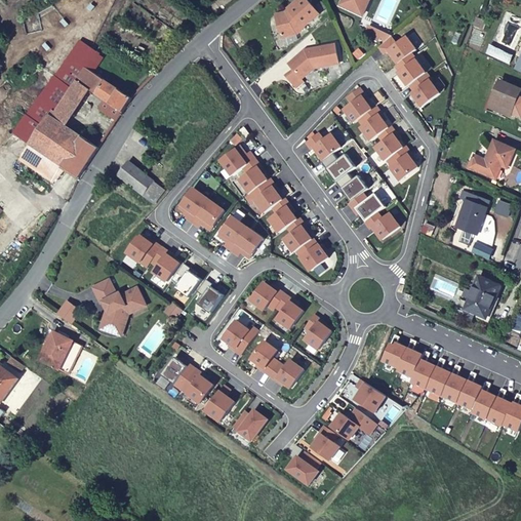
[(285,16),(275,18),(280,37),(294,34),(317,14),(304,0),(297,0),(287,9),(290,12),(285,16)]
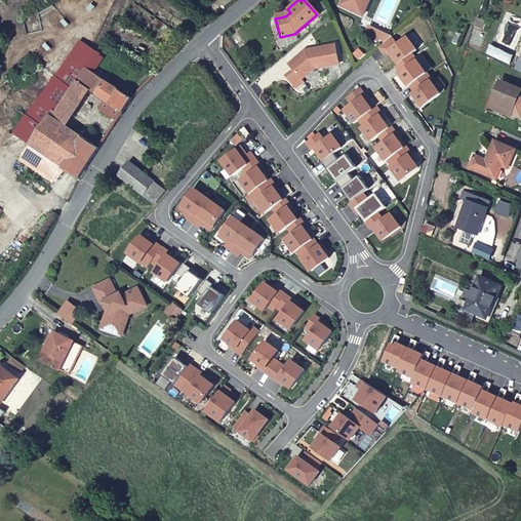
[(369,0),(344,0),(342,7),(362,16),(369,0)]
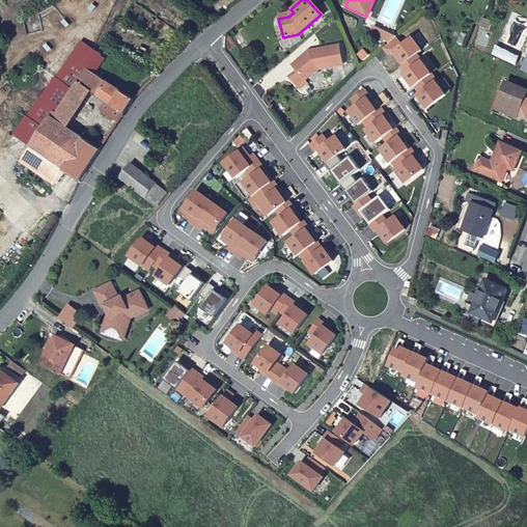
[(277,16),(278,19),(288,17),(294,12),(290,9),(286,12),(277,16)]
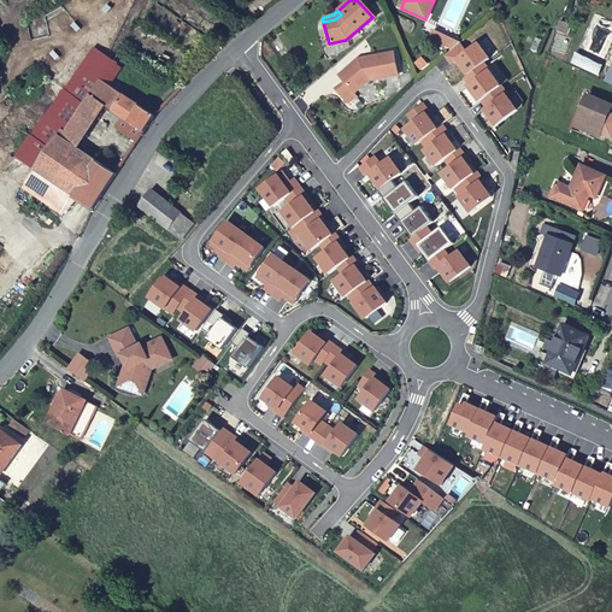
[(557,29),(570,35),(574,25),(560,21),(557,29)]
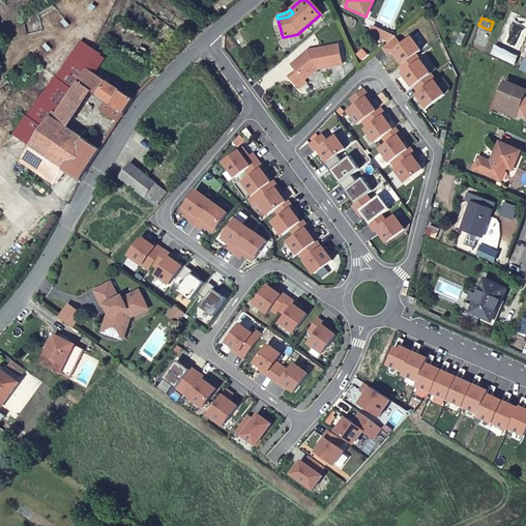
[(396,37),(384,47),(389,54),(393,51),(403,63),(416,53),(421,50),(411,36),(401,45),(396,37)]
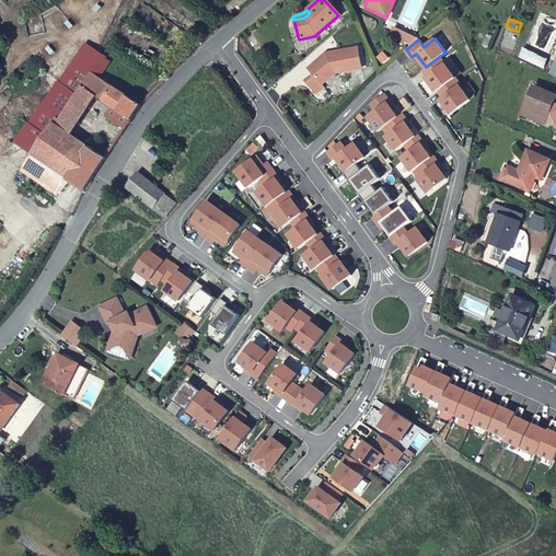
[(367,48),(380,72),(387,65),(375,42),(367,48)]
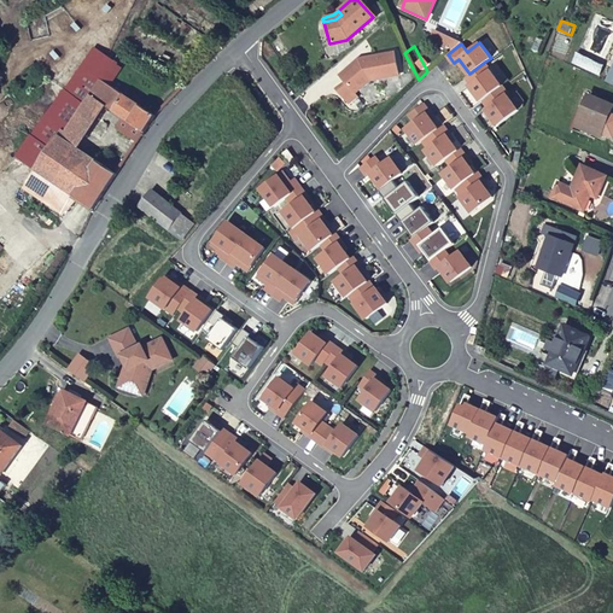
[(357,58),(339,75),(342,79),(354,92),(368,80),(400,74),(395,52),(373,56),(374,58),(368,59),(367,57),(357,58)]
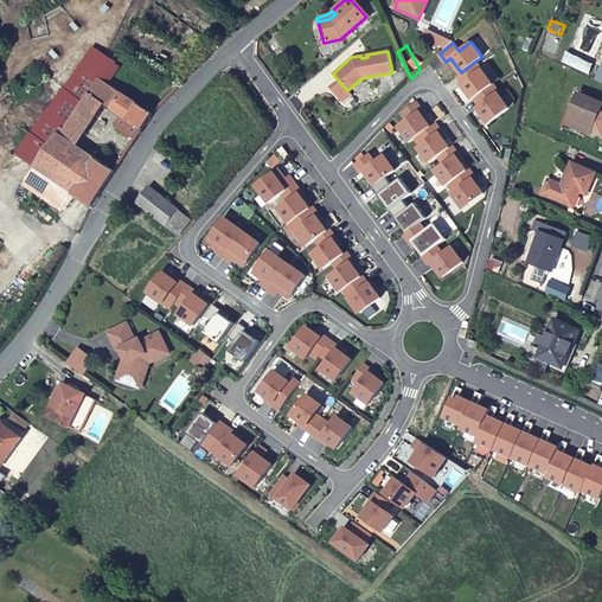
[(590,71),(594,63),(568,51),(563,59),(590,71)]
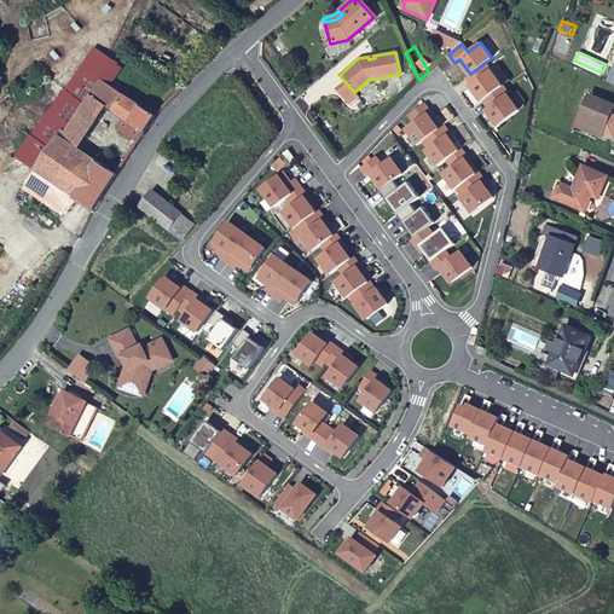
[(93,56),(82,71),(97,81),(108,65),(93,56)]
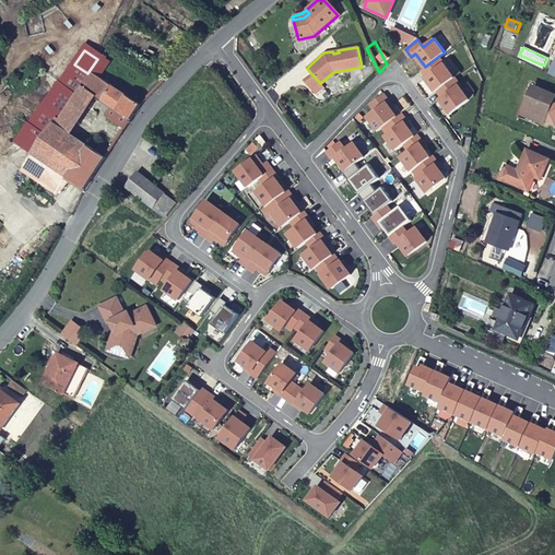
[(455,78),(439,56),(425,67),(422,69),(427,77),(425,77),(436,92),(437,91),(455,78)]
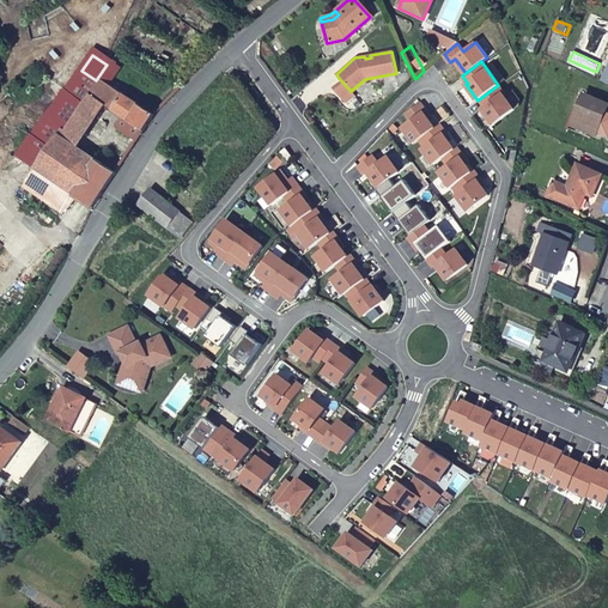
[(31,171),(87,210),(120,162),(104,152),(98,153),(90,163),(71,150),(101,107),(139,132),(150,116),(104,85),(115,71),(107,65),(96,80),(81,71),(74,66),(56,91),(66,98),(48,125),(58,131),(31,171)]
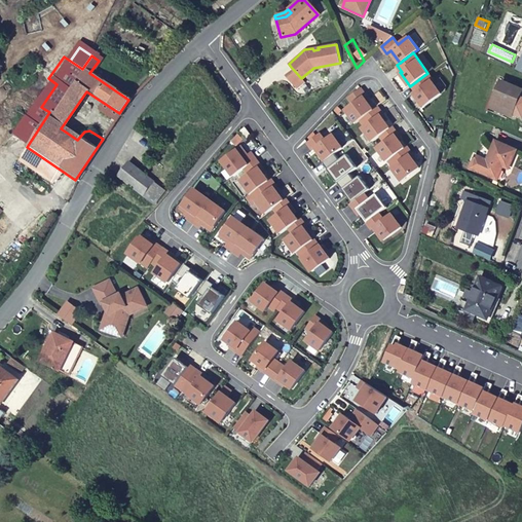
[(301,78),(291,67),(285,73),(297,87),(304,81),(301,78)]
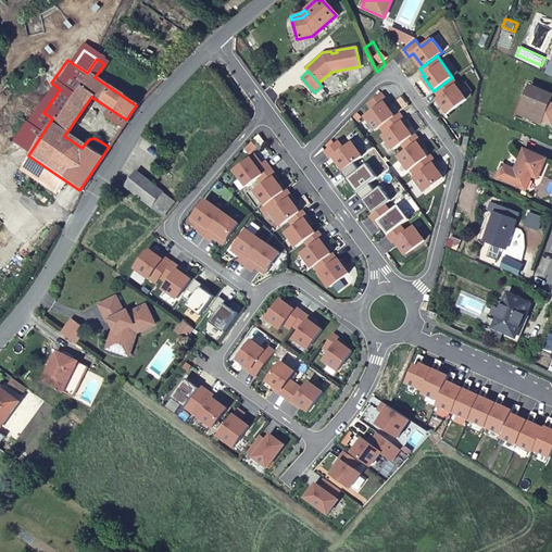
[(438,99),(448,112),(466,99),(456,85),(458,84),(452,77),(435,90),(440,97),(438,99)]
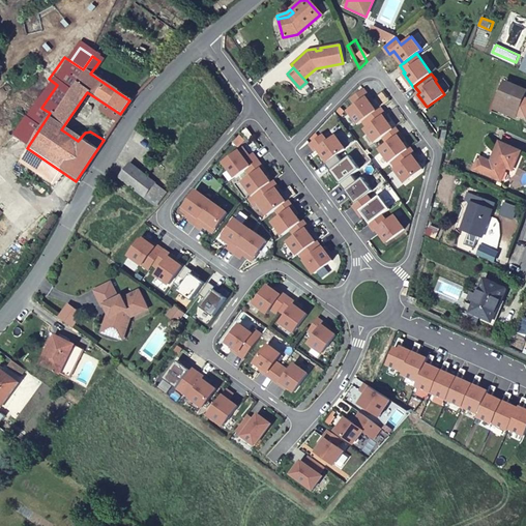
[(494,106),(517,115),(519,111),(524,95),(525,91),(525,88),(504,80),(494,106)]
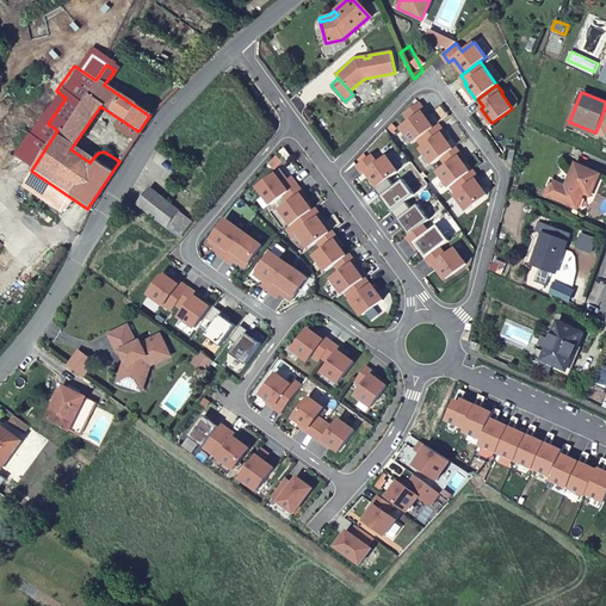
[(401,127),(413,142),(418,138),(433,127),(427,119),(422,112),(425,110),(419,103),(404,113),(409,121),(401,127)]
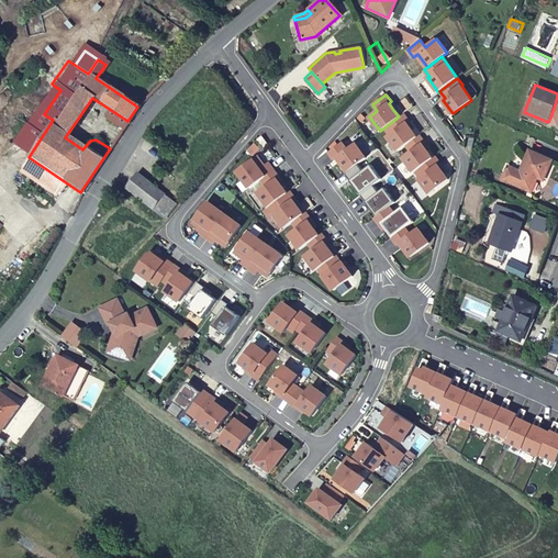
[(405,145),(416,136),(406,123),(409,121),(403,113),(399,116),(384,127),(389,135),(387,136),(398,151),(405,145)]
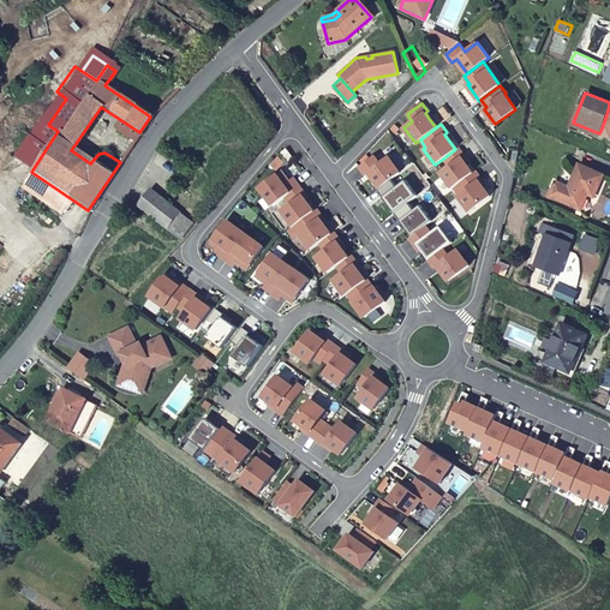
[(453,187),(472,173),(461,157),(464,156),(458,148),(455,149),(443,159),(449,166),(441,173),(452,189),(453,187)]
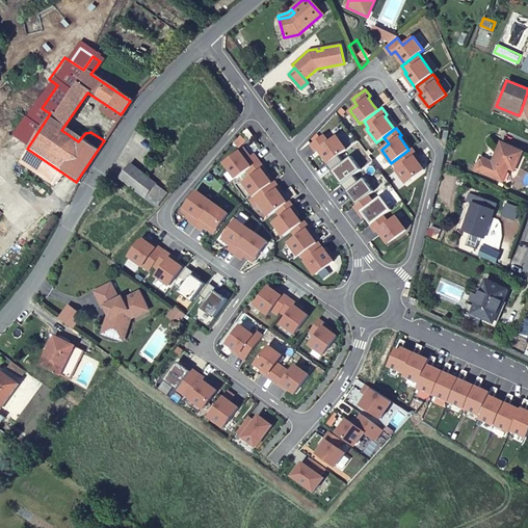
[(318,149),(328,162),(346,149),(336,135),(328,140),(323,134),(311,143),(316,151),(318,149)]
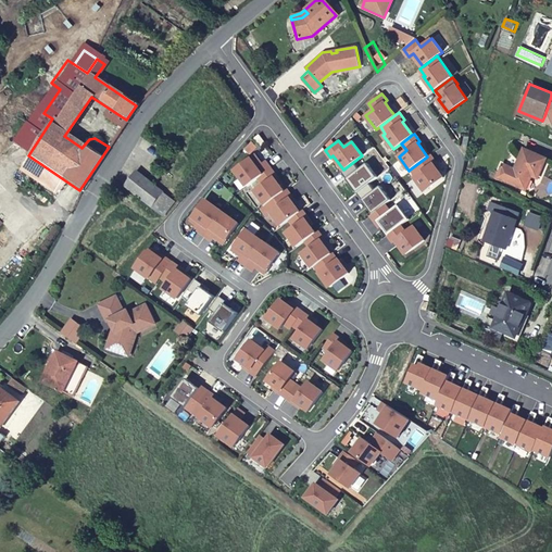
[(498,176),(526,188),(532,175),(538,177),(547,158),(526,148),(516,168),(504,163),(498,176)]
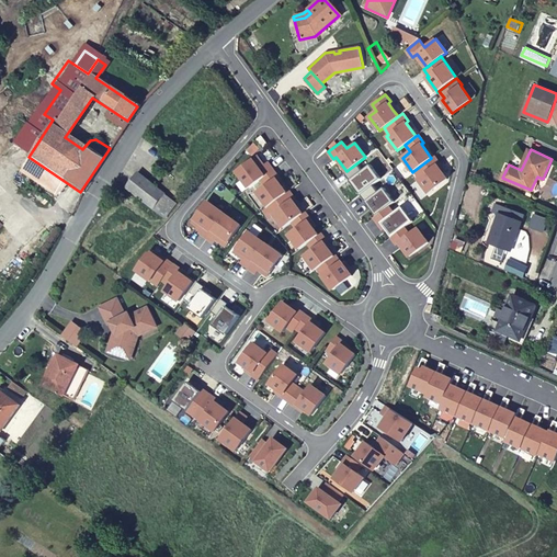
[(236,170),(248,188),(259,179),(272,169),(266,162),(263,165),(256,156),(236,170)]
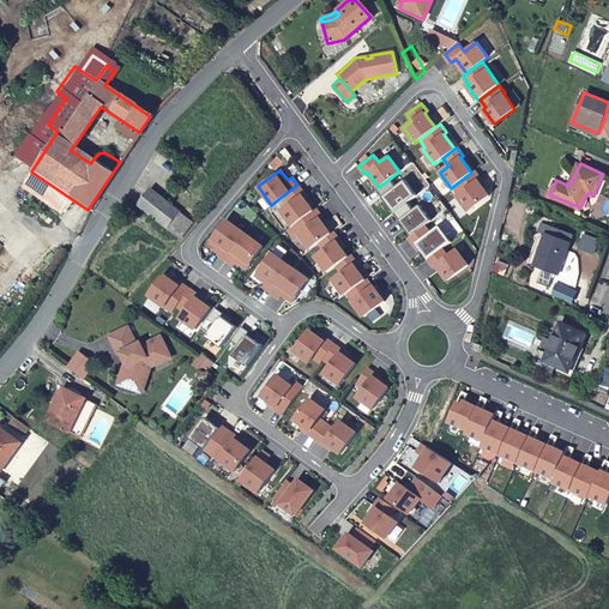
[(457,196),(468,211),(488,196),(483,188),(477,181),(480,179),(474,172),(471,173),(452,187),(458,194),(457,196)]
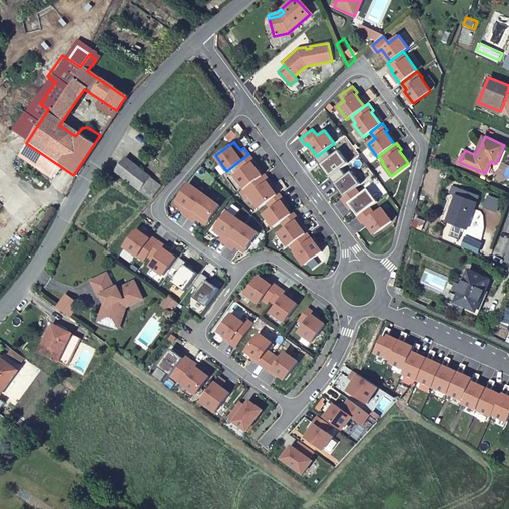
[(253,161),(248,154),(236,163),(241,170),(234,175),(243,188),(261,175),(256,169),(251,163),(253,161)]
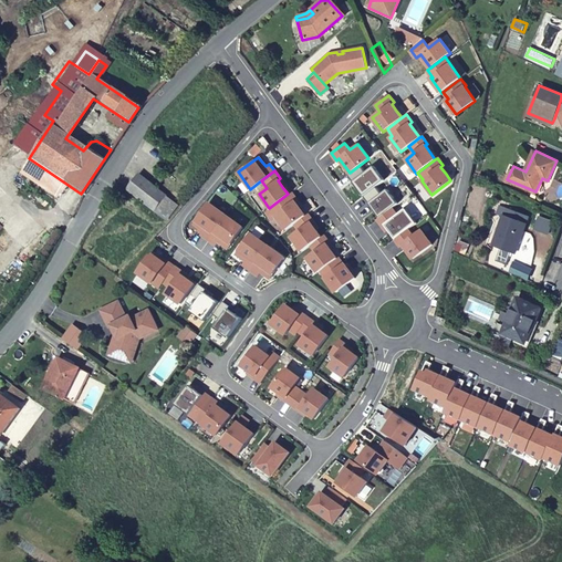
[(164,197),(136,176),(124,190),(153,214),(164,197)]
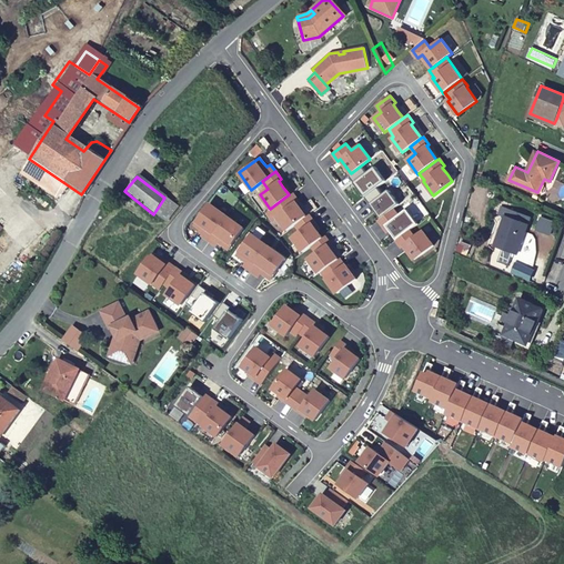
[(373,210),(380,219),(392,209),(399,204),(388,190),(382,194),(376,188),(364,198),(373,210)]
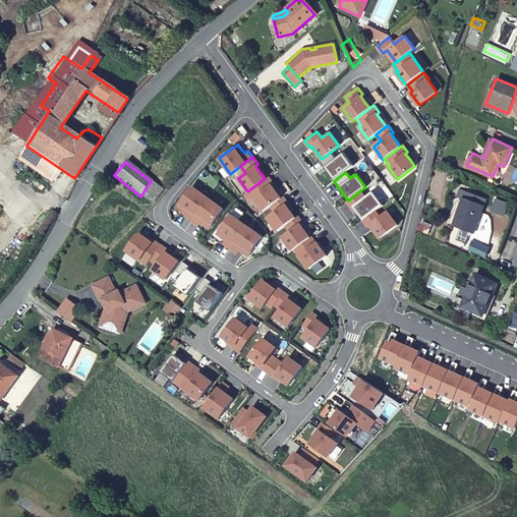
[(247,191),(243,194),(248,202),(252,198),(263,211),(270,206),(280,198),(275,191),(270,185),(272,183),(268,177),(265,178),(247,191)]
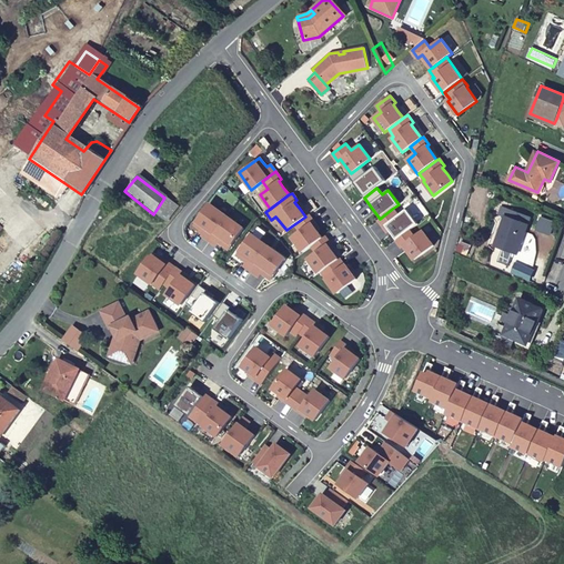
[(177,208),(164,198),(153,214),(164,223),(177,208)]
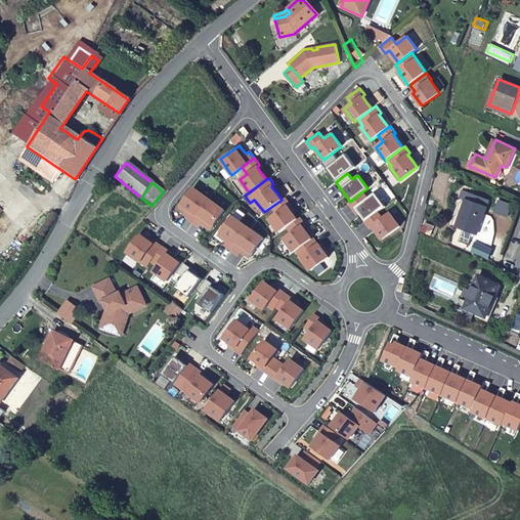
[(344,193),(336,182),(334,183),(342,196),(344,193)]
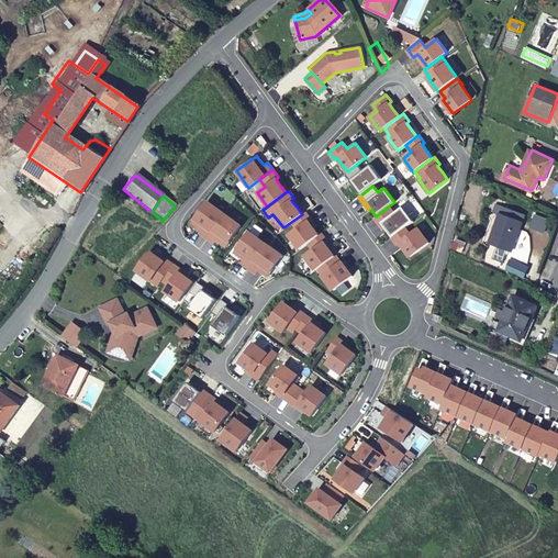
[(198,231),(205,237),(223,213),(207,200),(191,221),(197,225),(201,227),(199,230),(198,231)]
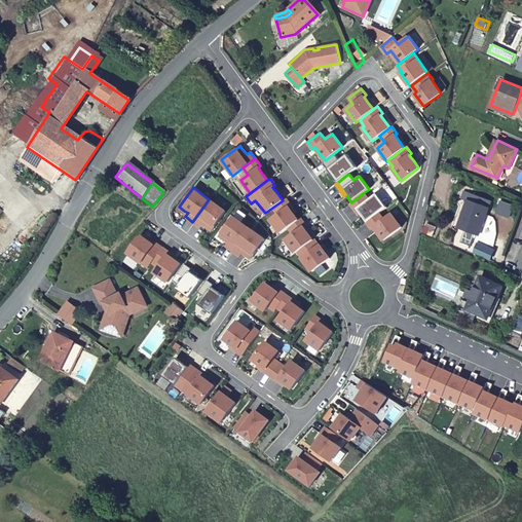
[(456,225),(477,233),(490,199),(470,191),(456,225)]
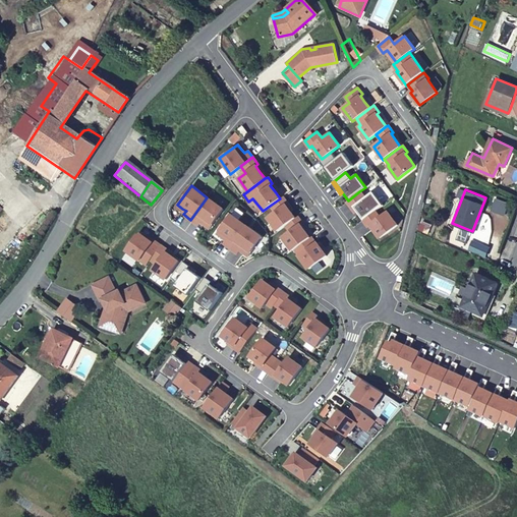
[(359,191),(348,200),(362,220),(374,212),(382,206),(372,192),(364,197),(359,191)]
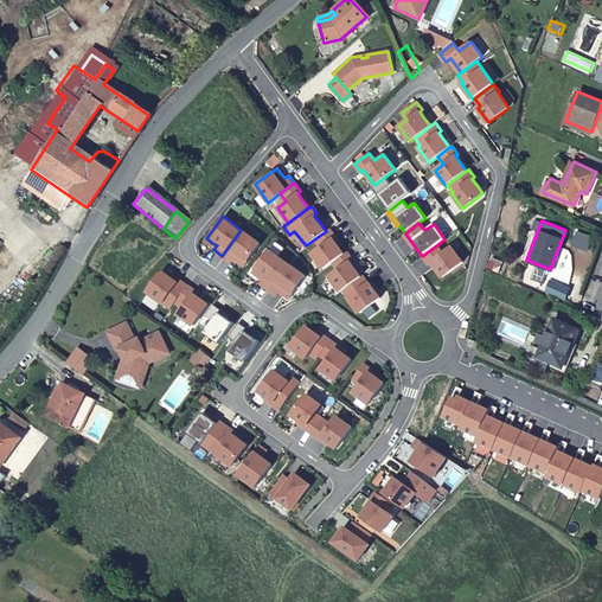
[(331,262),(343,254),(337,247),(332,238),(334,237),(328,229),(326,231),(314,239),(320,247),(311,253),(322,269),(331,262)]
